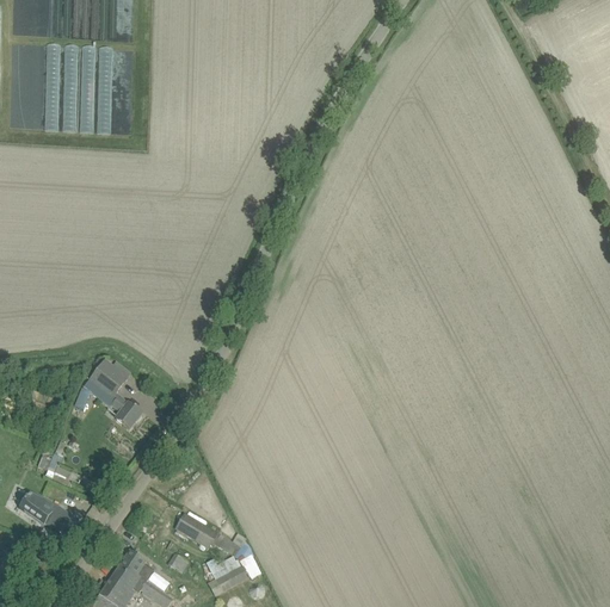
[(47,42),(44,128),(128,131),(130,80),(111,80),(112,44),(98,44),(80,43),(62,42),(47,42)]
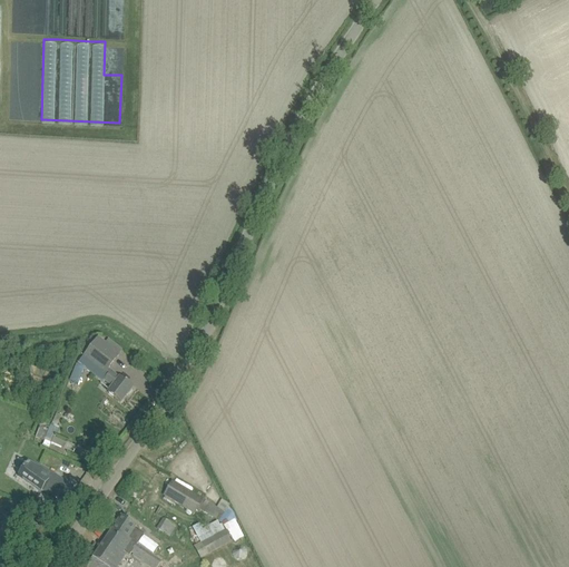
[(84,353),(78,360),(84,364),(101,379),(102,377),(110,368),(107,365),(113,359),(117,353),(96,336),(91,343),(84,353)]
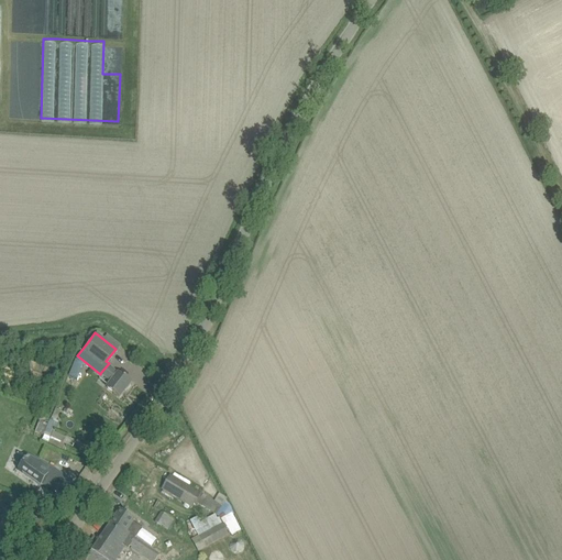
[(75,358),(68,374),(76,377),(83,360),(75,358)]
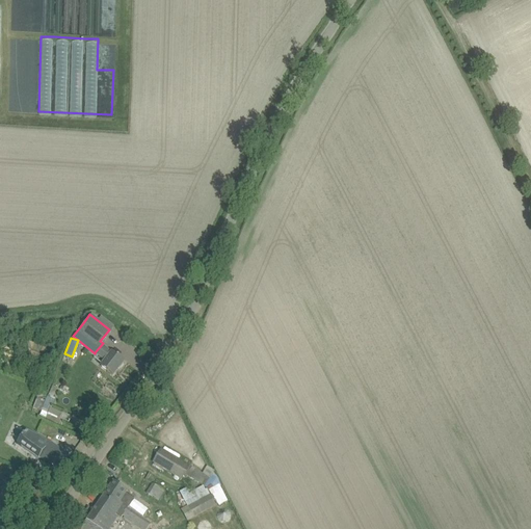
[(100,364),(104,367),(112,373),(123,359),(111,349),(103,343),(96,351),(104,358),(100,364)]
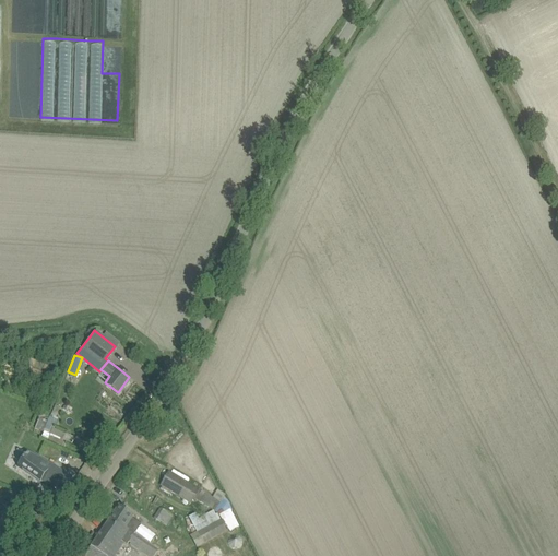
[(38,415),(34,426),(42,429),(46,418),(38,415)]
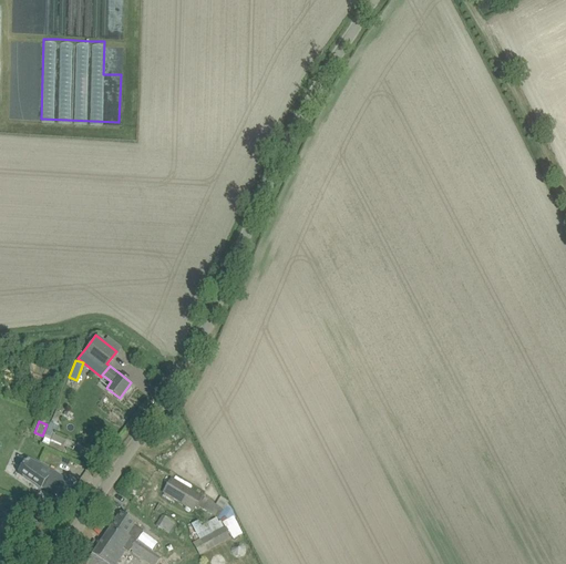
[(43,437),(42,441),(48,443),(54,429),(49,427),(48,427),(43,437)]
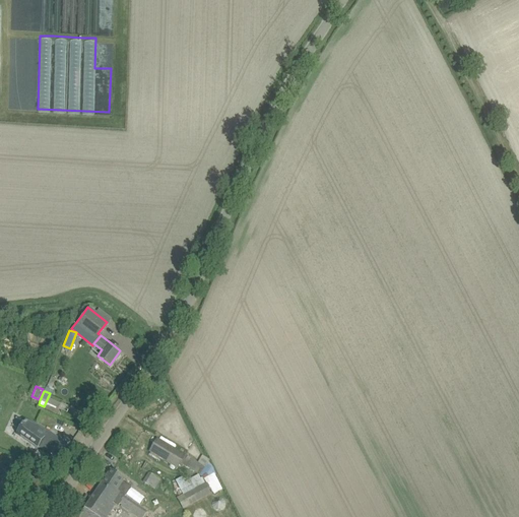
[(36,447),(37,446),(59,455),(65,443),(45,435),(47,432),(24,422),(16,434),(36,447)]
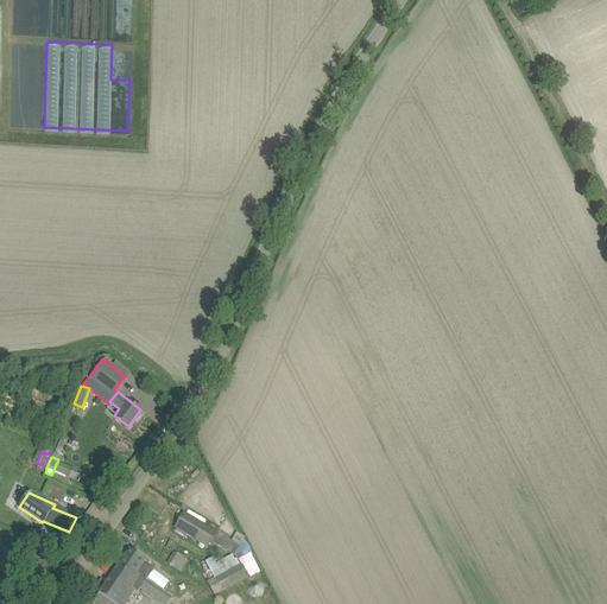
[(215,529),(194,516),(183,510),(174,525),(207,545),(215,529)]
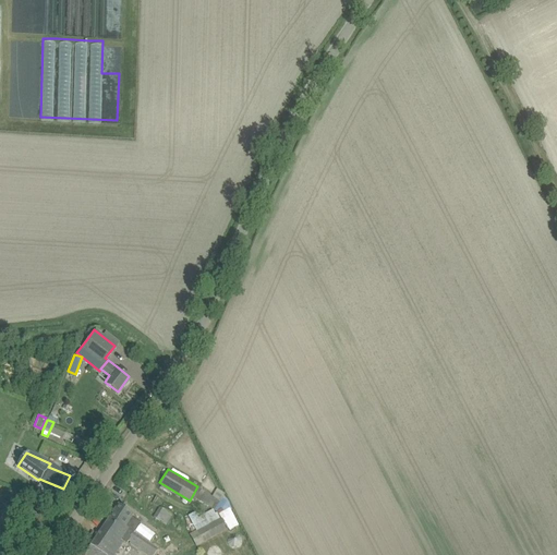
[(118,502),(84,553),(87,554),(112,554),(123,539),(125,540),(128,537),(133,541),(132,543),(150,554),(152,554),(157,546),(133,530),(140,520),(131,515),(133,511),(126,508),(119,503),(118,502)]
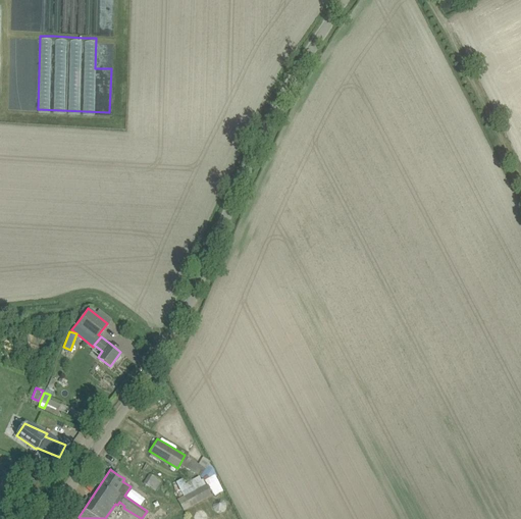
[(142,481),(153,488),(159,478),(148,472),(142,481)]
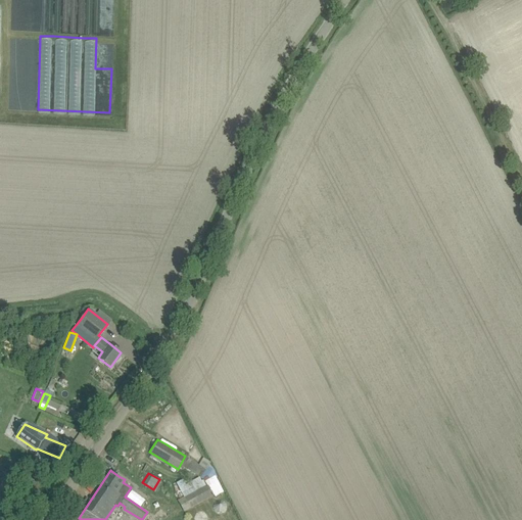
[(207,483),(200,487),(205,498),(212,493),(207,483)]
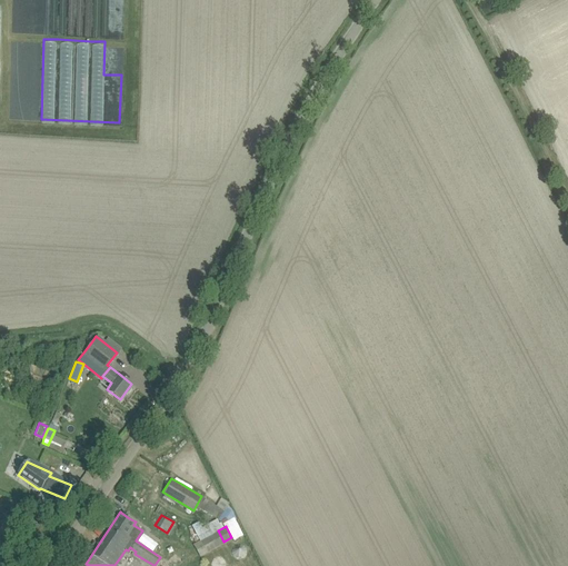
[(210,534),(200,540),(206,550),(217,545),(210,534)]
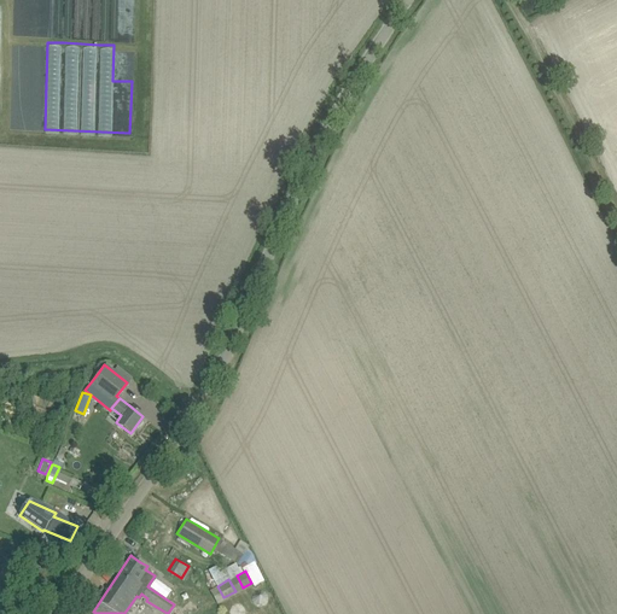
[(252,589),(251,601),(262,602),(263,590),(252,589)]
